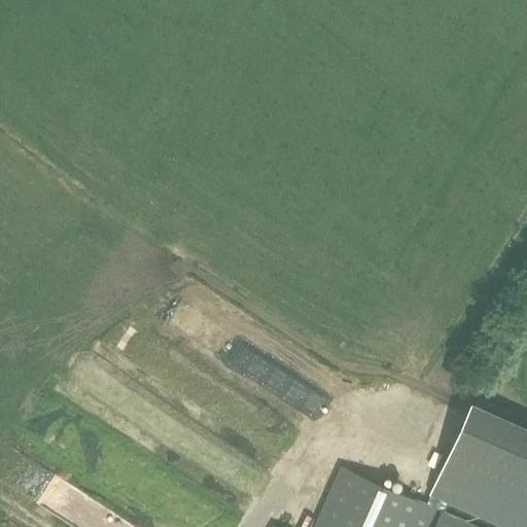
[(165,318),(222,357),(236,337),(178,299),(165,318)]
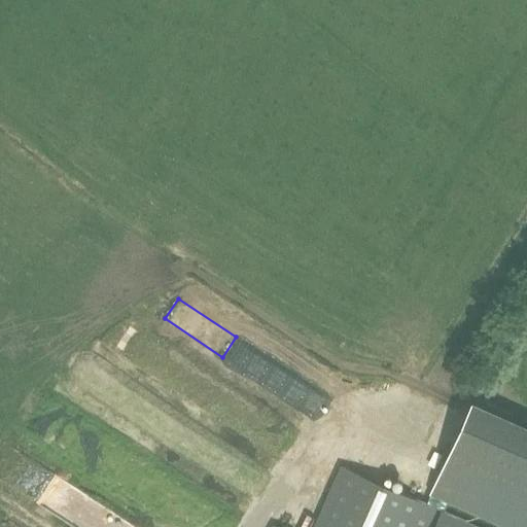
[(526,526),(526,444),(464,416),(430,494),(505,526),(526,526)]
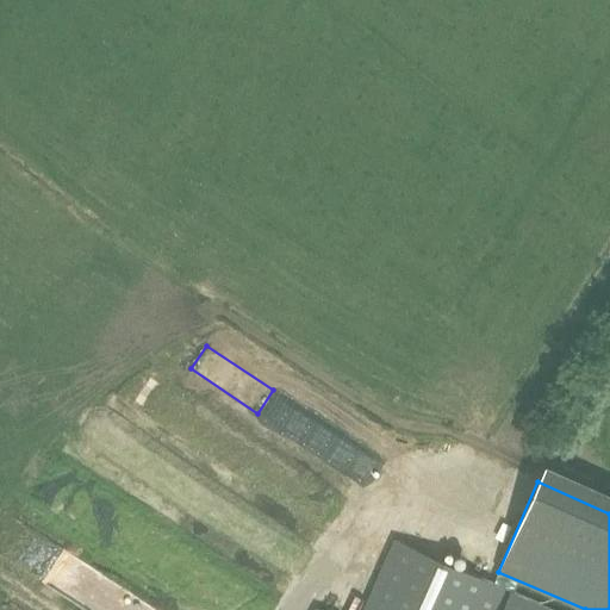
[(480,609),(493,583),(396,540),(363,609),(480,609)]
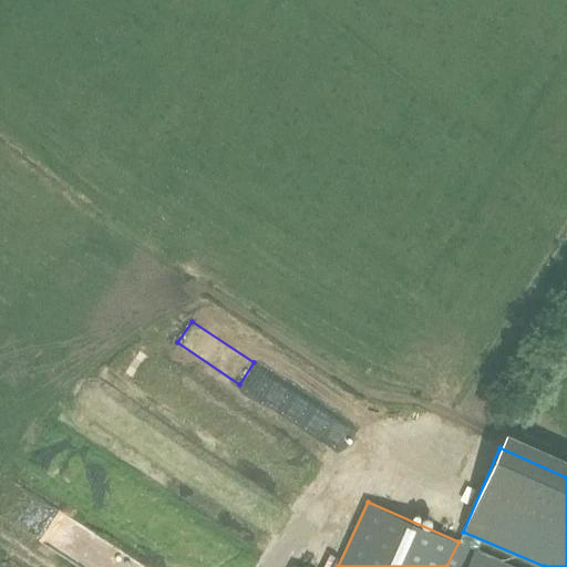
[(123,566),(131,554),(111,542),(95,566),(123,566)]
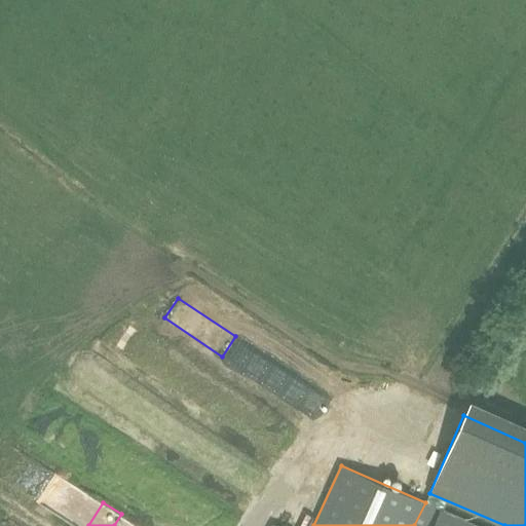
[(477,525),(443,511),(435,525),(477,525)]
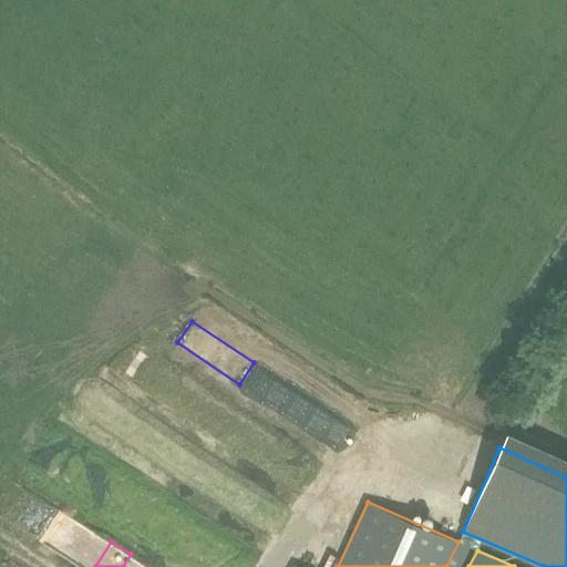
[(16,554),(9,564),(13,566),(27,566),(30,564),(16,554)]
